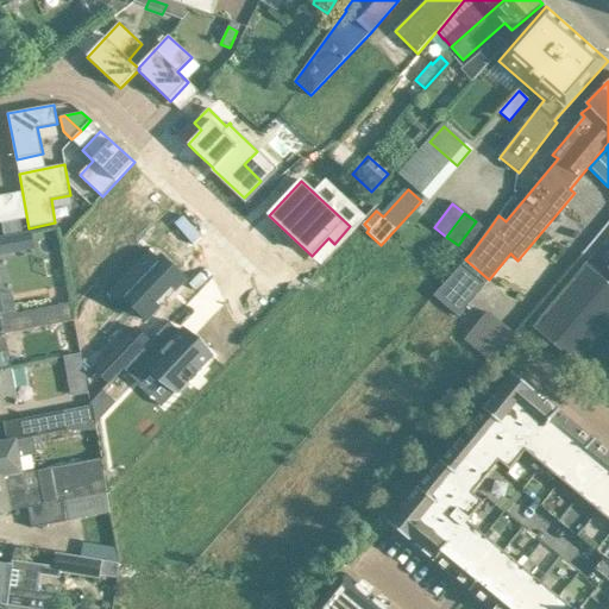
[(476,221),(458,245),(470,255),(488,231),(476,221)]
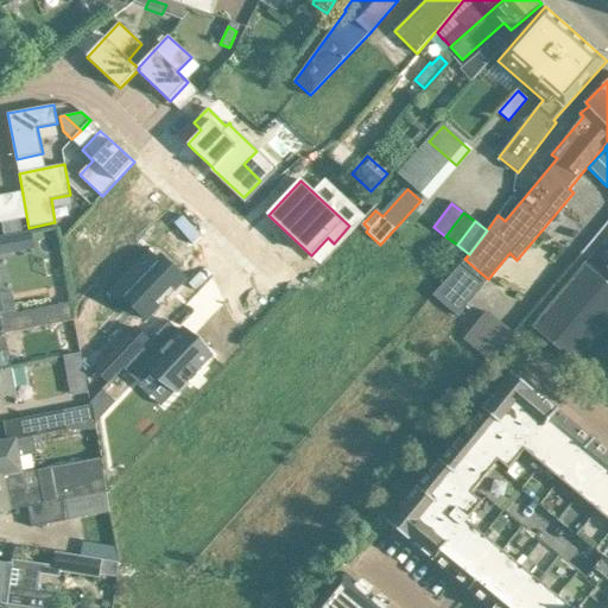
[(26,223),(12,226),(13,236),(29,233),(26,223)]
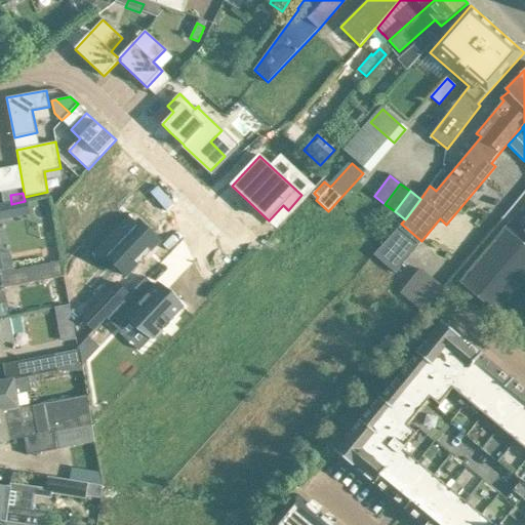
[(10,195),(0,197),(0,205),(10,204),(11,204),(10,195)]
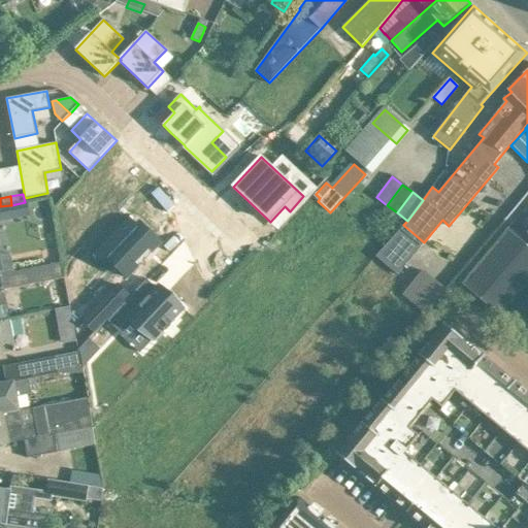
[(499,316),(527,282),(527,203),(461,284),(499,316)]
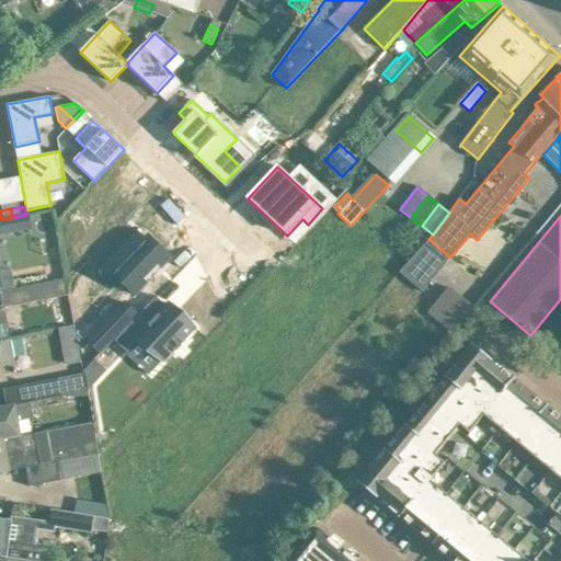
[(0,219),(0,232),(13,230),(11,218),(0,219)]
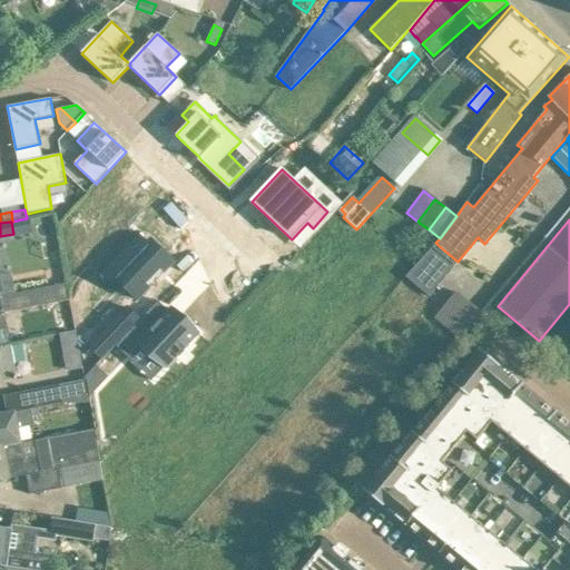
[(138,235),(102,274),(120,291),(125,287),(136,298),(174,259),(173,258),(172,259),(151,241),(148,245),(138,235)]
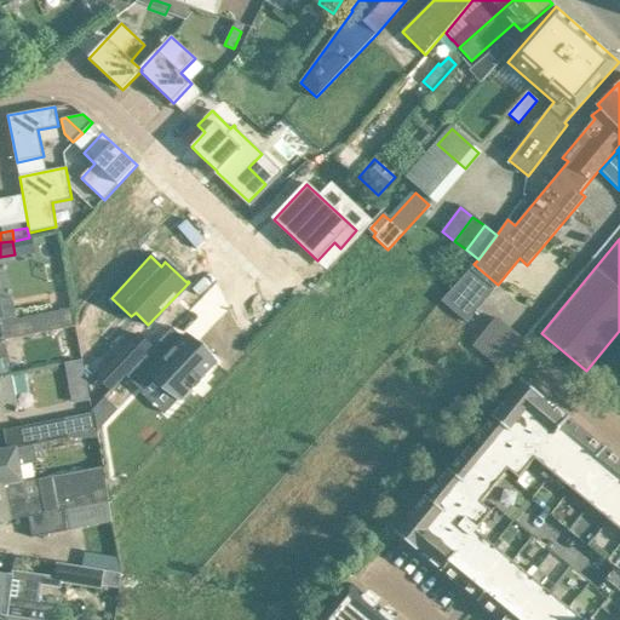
[(498,285),(474,264),(441,302),(466,322),(498,285)]
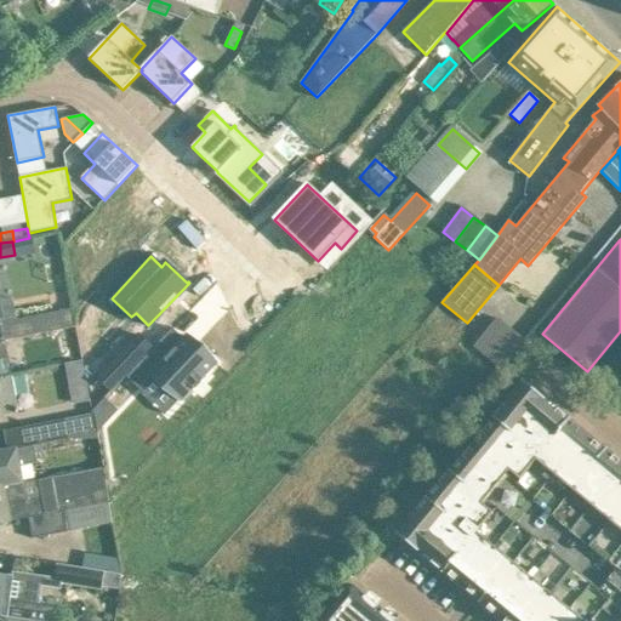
[(75,326),(72,308),(6,322),(10,340),(75,326)]
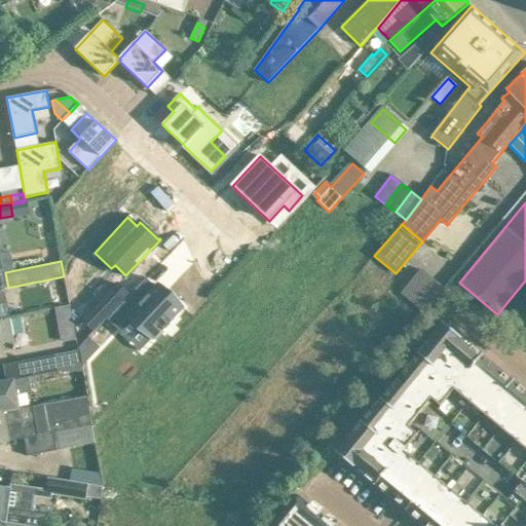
[(418,309),(441,284),(420,267),(399,292),(418,309)]
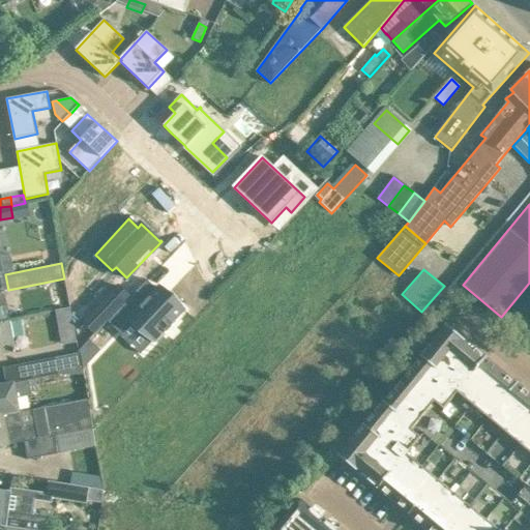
[(128,299),(108,322),(119,332),(130,320),(153,342),(164,331),(165,333),(173,324),(171,323),(184,310),(160,287),(148,299),(138,290),(128,299)]
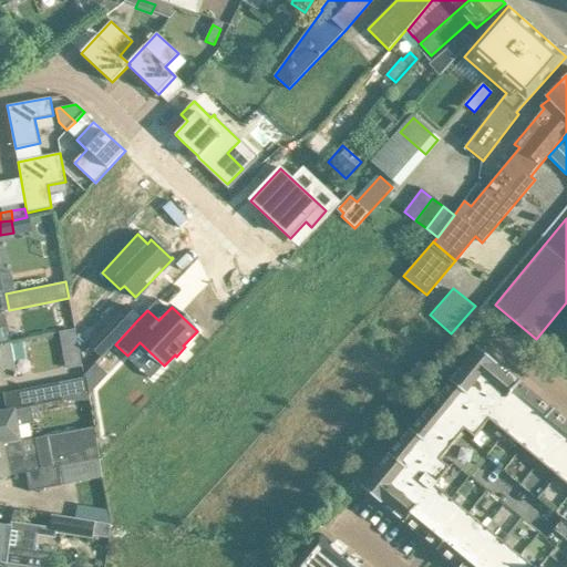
[(0,343),(10,341),(3,308),(0,308),(0,343)]
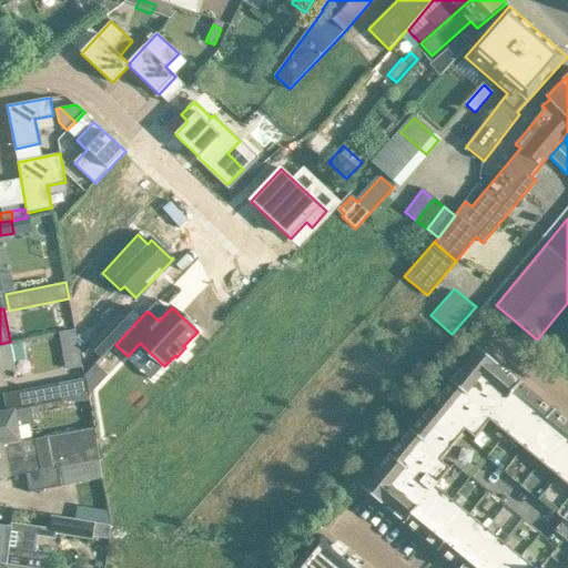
[(125,308),(88,347),(101,359),(108,353),(115,345),(138,321),(125,308)]
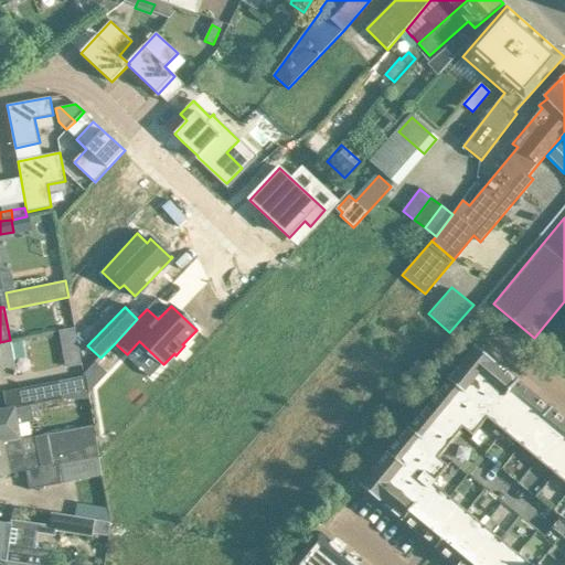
[(436,331),(408,307),(369,353),(395,376),(436,331)]
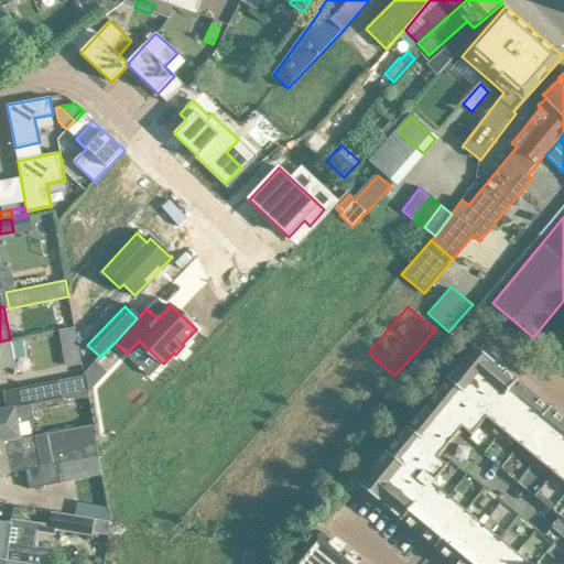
[(10,339),(0,342),(0,378),(17,376),(10,339)]
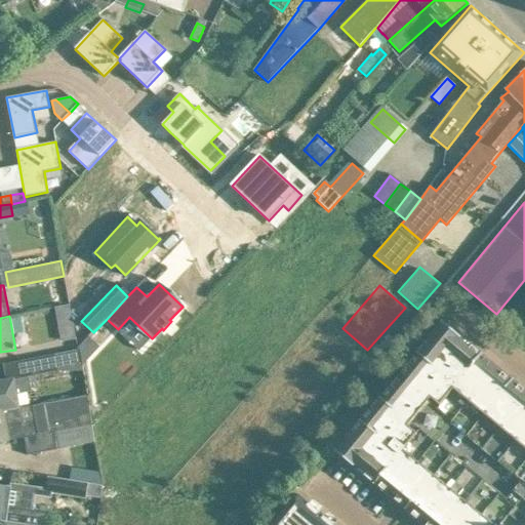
[(408,426),(431,398),(440,406),(453,389),(453,390),(456,387),(455,387),(471,369),(481,356),(482,355),(442,322),(416,353),(417,354),(380,398),(379,398),(335,451),(374,484),(375,484),(387,471),(401,452),(401,453),(403,450),(404,449),(416,434),(408,426)]
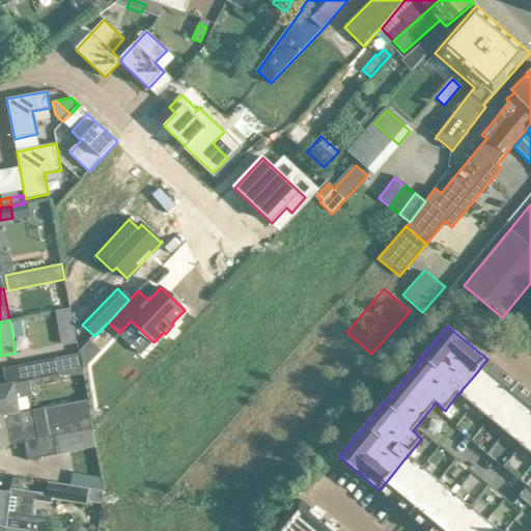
[(74,328),(59,330),(62,345),(77,342),(74,328)]
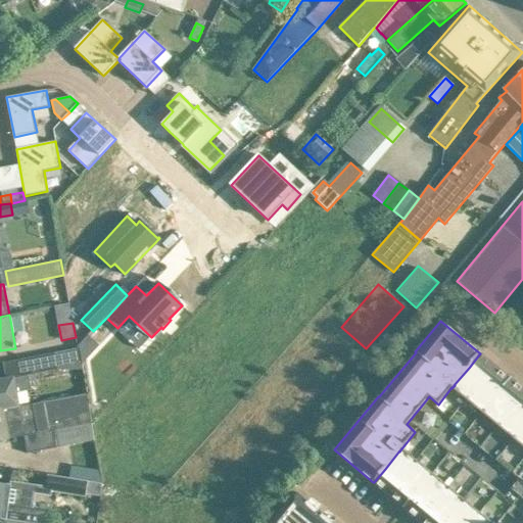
[(89,336),(78,347),(78,348),(78,349),(80,349),(82,364),(99,346),(89,336)]
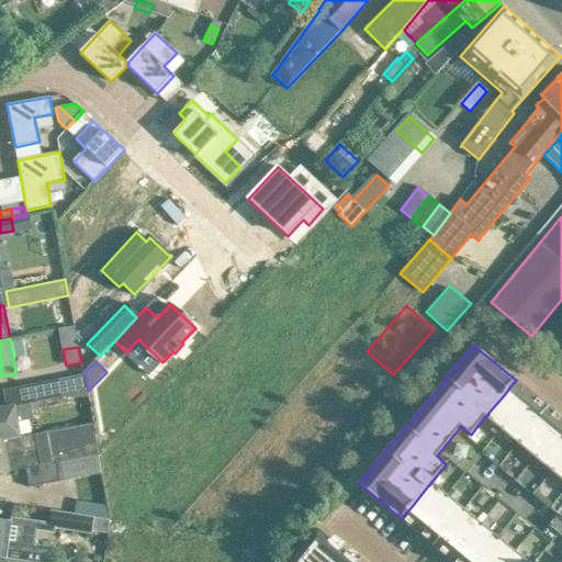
[(88,391),(86,375),(83,375),(31,385),(34,403),(79,395),(79,397),(89,397),(88,391)]
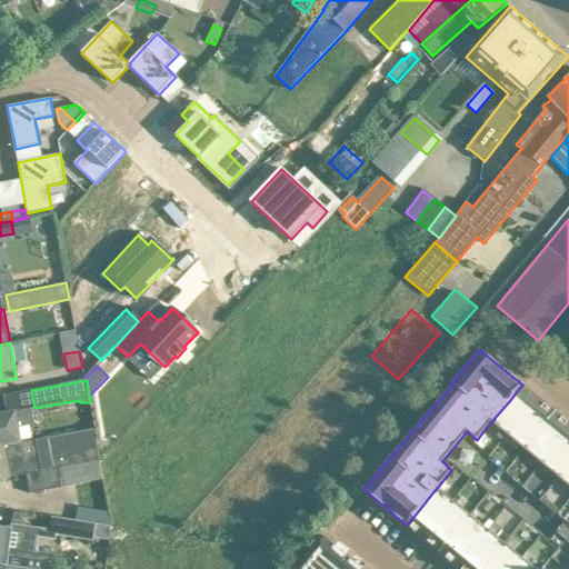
[(538,399),(521,386),(510,400),(493,419),(495,419),(491,422),(568,486),(568,422),(556,412),(555,411),(555,412),(538,399)]
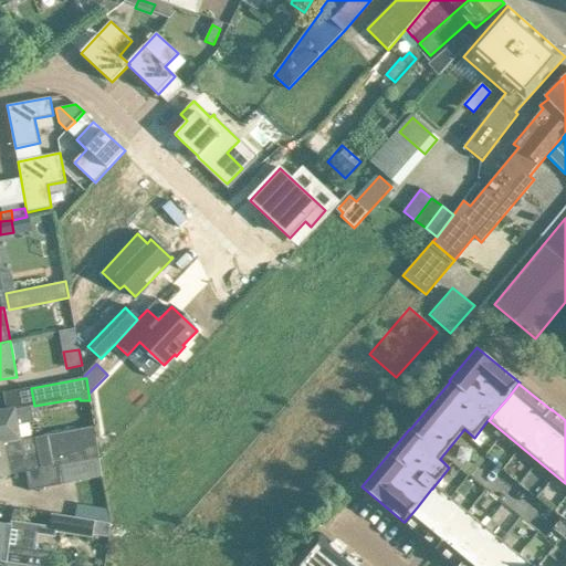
[(0,411),(0,444),(21,441),(18,423),(32,421),(30,407),(0,411)]
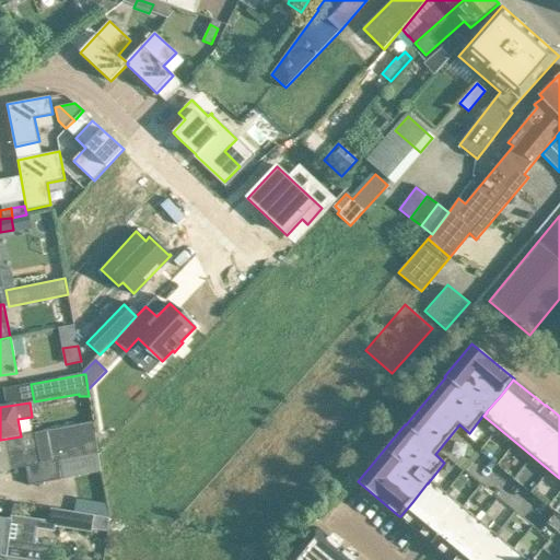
[(93,423),(21,436),(0,440),(0,470),(25,467),(28,486),(101,473),(97,455),(93,423)]
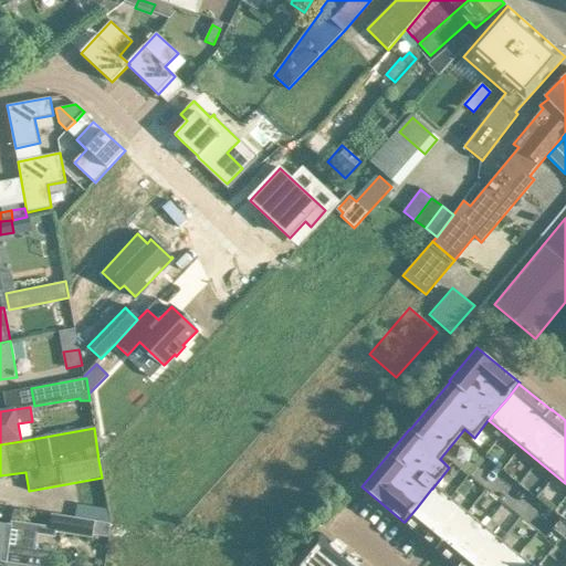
[(417,507),(405,522),(437,548),(457,565),(532,565),(435,485),(432,489),(432,488),(417,507)]
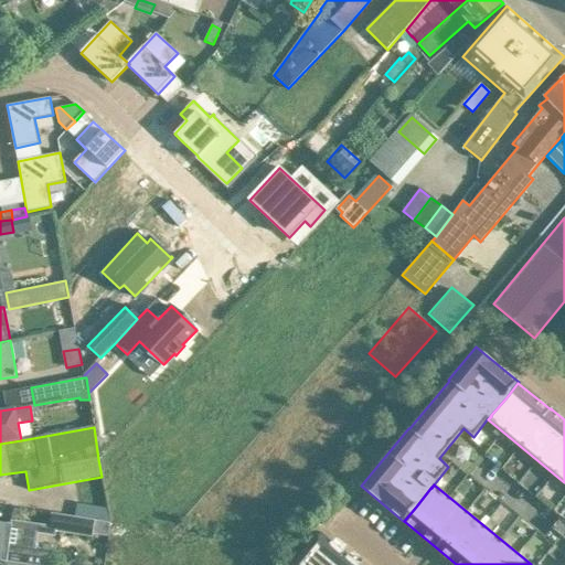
[(92,539),(93,534),(108,536),(110,523),(95,521),(51,513),(48,531),(92,539)]
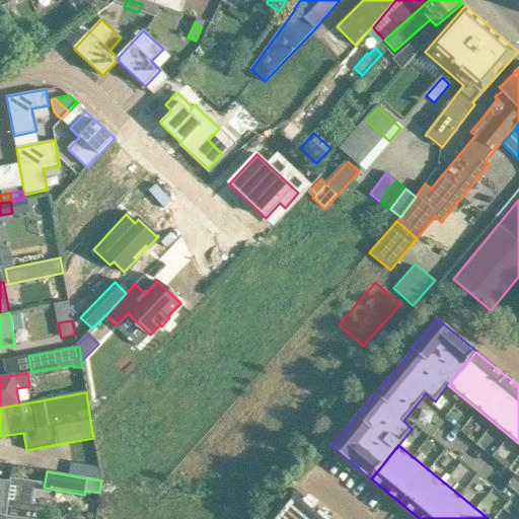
[(10,482),(0,480),(0,514),(6,516),(6,515),(35,518),(43,518),(45,506),(32,504),(35,482),(10,477),(10,482)]
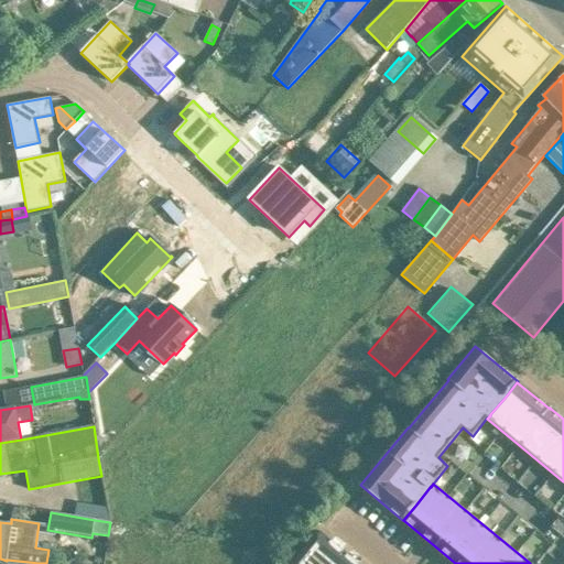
[(359,563),(348,555),(343,551),(333,542),(322,532),(295,563),(359,563)]
